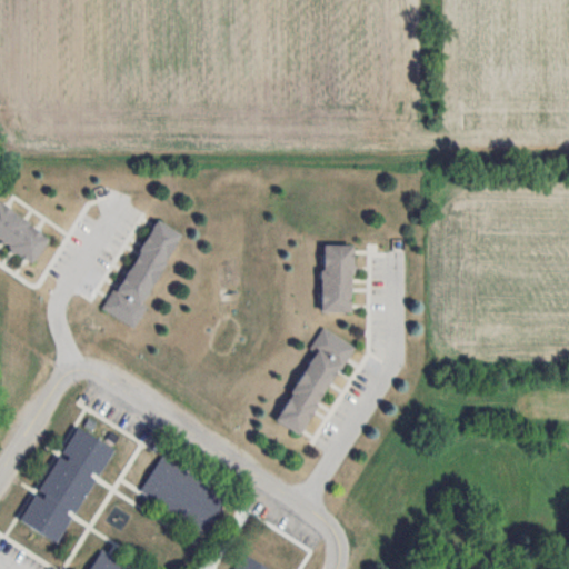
[(0,240),(32,262),(50,237),(0,203),(0,240)]
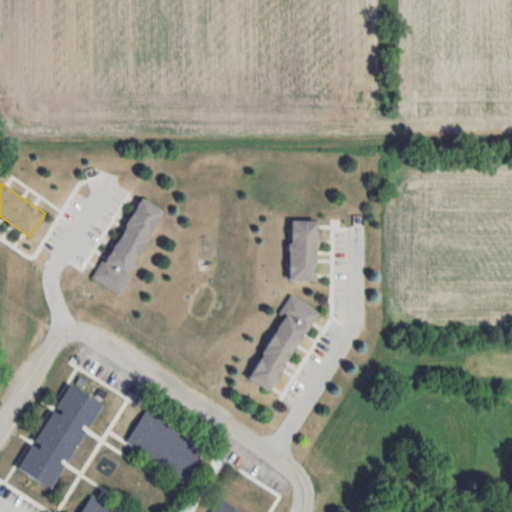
[(122,294),(132,274),(129,273),(161,208),(137,196),(95,280),(122,294)]
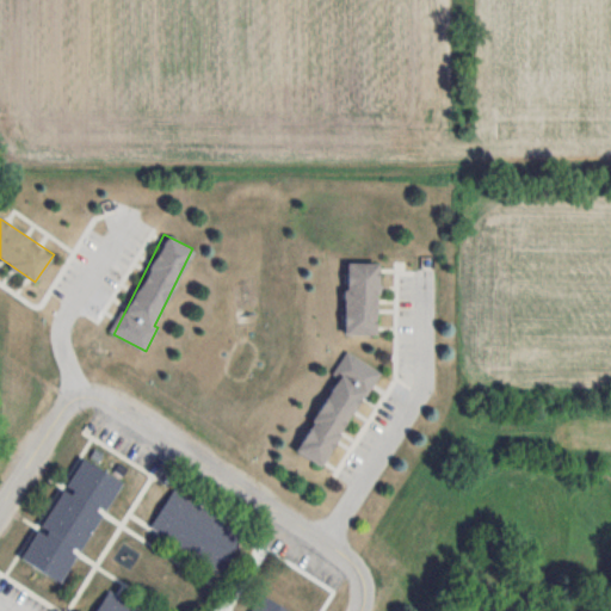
[(377,333),(378,261),(345,261),(344,333),(377,333)]
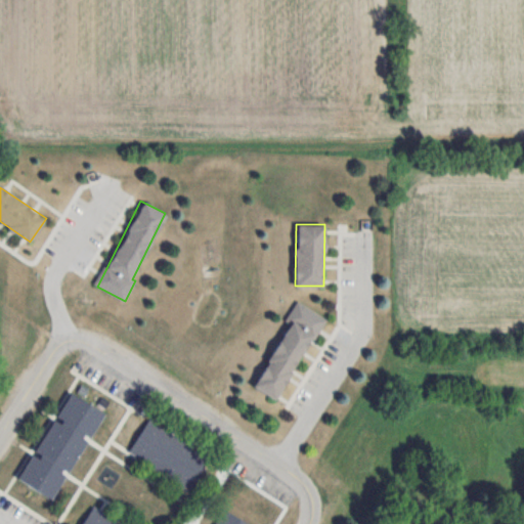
[(290,322),(253,387),(276,400),(324,317),(296,301),(286,320),(290,322)]
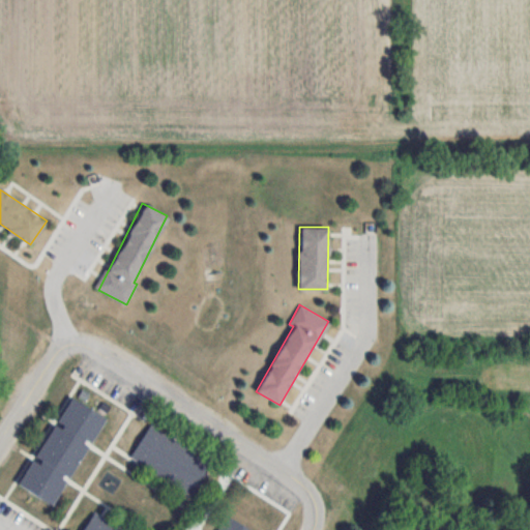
[(21,487),(56,504),(100,412),(65,395),(21,487)]
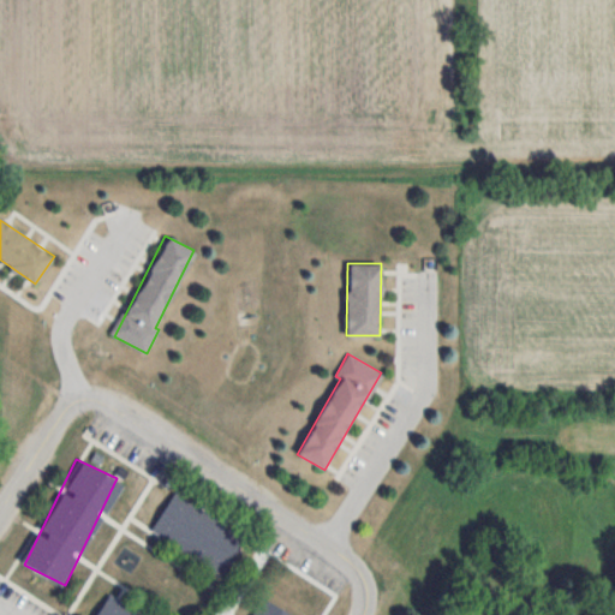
[(220,574),(243,539),(172,494),(150,527),(220,574)]
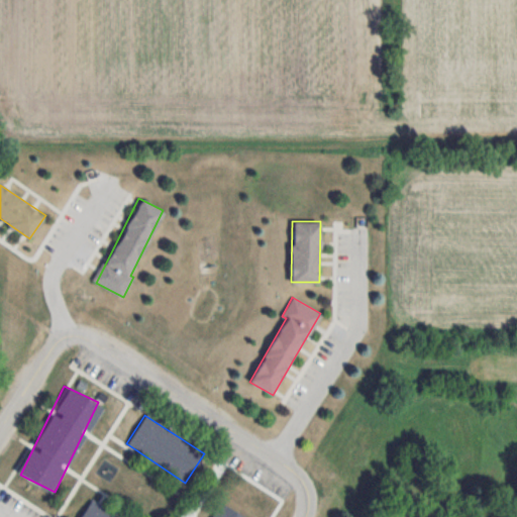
[(246,516),(218,501),(209,516),(246,516)]
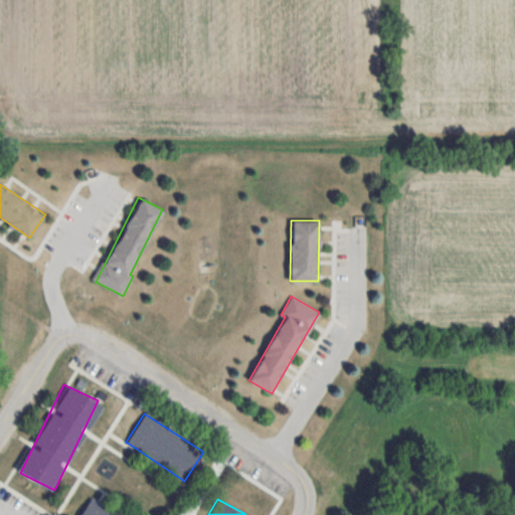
[(80,514),(118,514),(89,500),(80,514)]
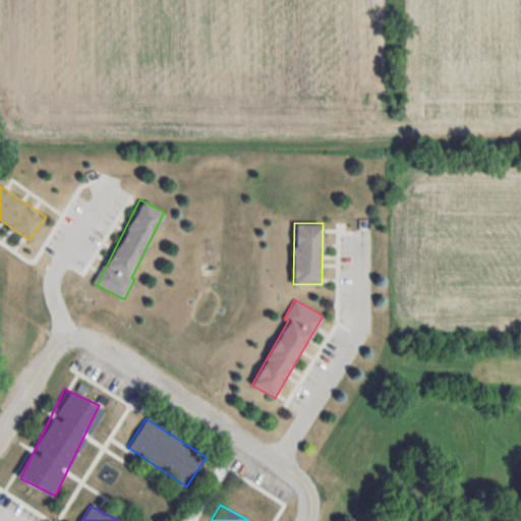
All buildings are outlined.
